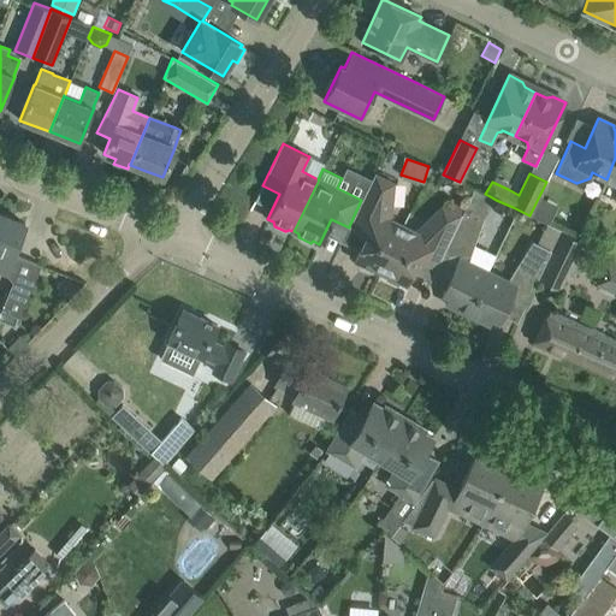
[(380,273),(403,225),(390,219),(394,184),(374,175),(361,200),(349,226),(367,235),(354,260),(360,264),(361,267),(372,272),(374,270),(380,273)]
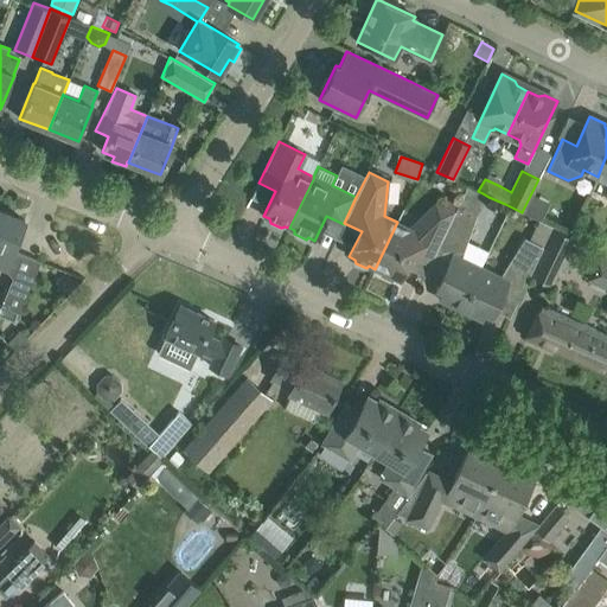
[(401,281),(413,255),(429,263),(454,212),(458,206),(445,200),(442,206),(435,204),(410,229),(397,222),(375,269),(381,272),(381,275),(391,281),(395,279),(401,281)]
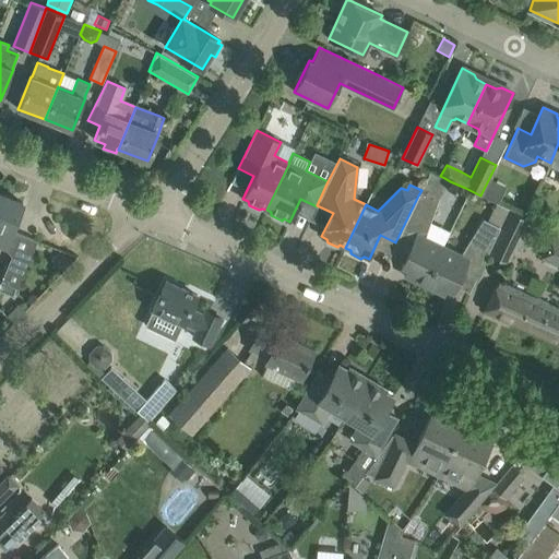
[(395,242),(392,250),(405,257),(401,266),(407,269),(404,275),(424,285),(442,246),(425,237),(438,198),(437,197),(421,190),(418,195),(395,242)]
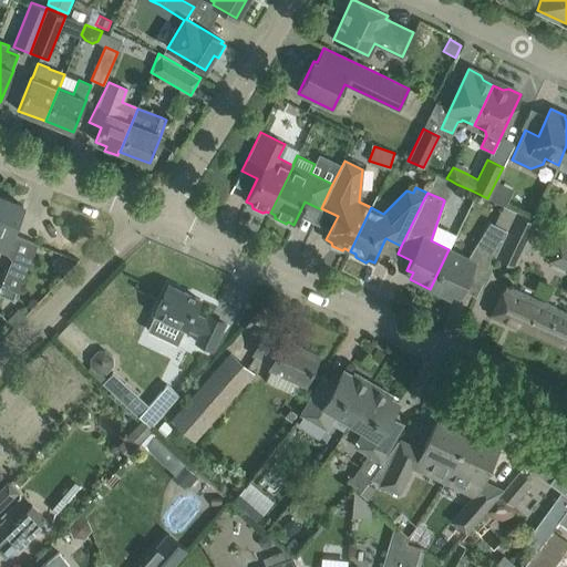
[(0,196),(0,249),(4,251),(12,259),(1,286),(18,292),(38,244),(12,234),(23,206),(0,196)]
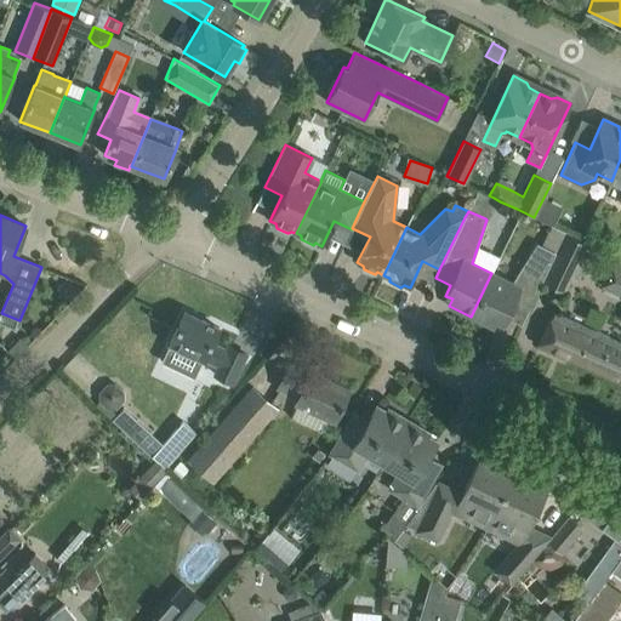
[(567,235),(543,283),(564,292),(573,274),(579,278),(588,260),(581,256),(587,245),(567,235)]
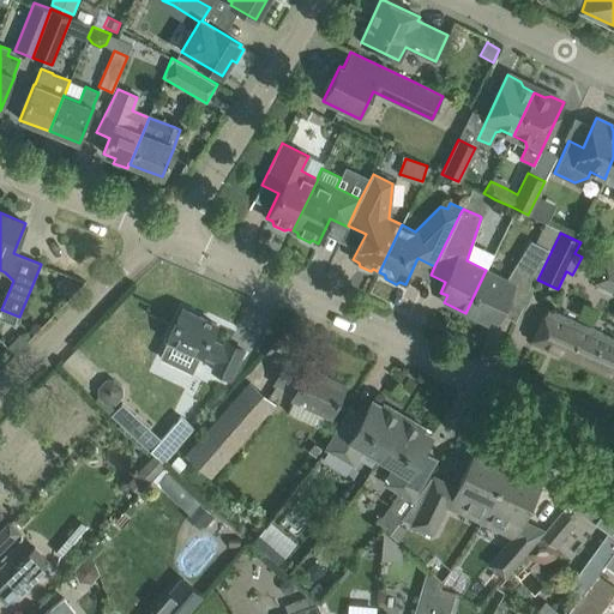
[(486,270),(465,313),(487,324),(491,317),(498,319),(503,309),(517,317),(549,250),(535,242),(530,240),(506,280),(486,270)]
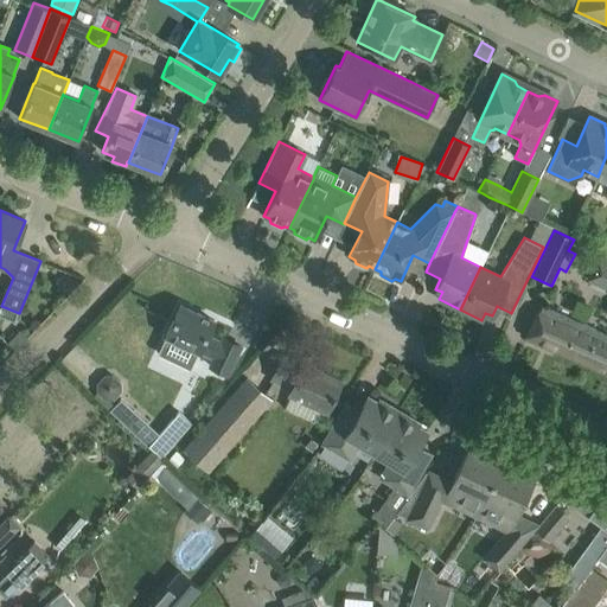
[(606,287),(606,256),(600,254),(590,282),(606,287)]
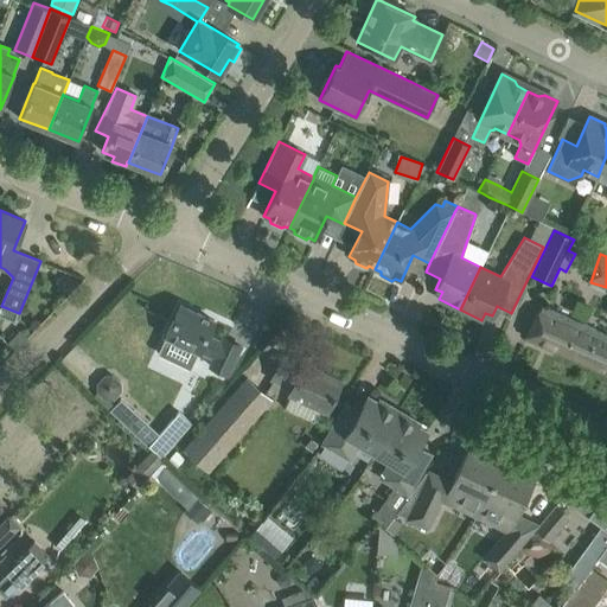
[(180,305),(165,336),(215,358),(211,366),(228,375),(241,346),(223,338),(221,343),(206,336),(213,321),(180,305)]
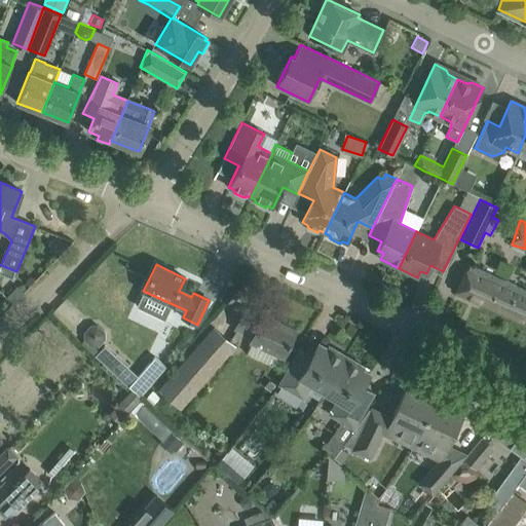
[(455,293),(525,324),(525,290),(470,264),(455,293)]
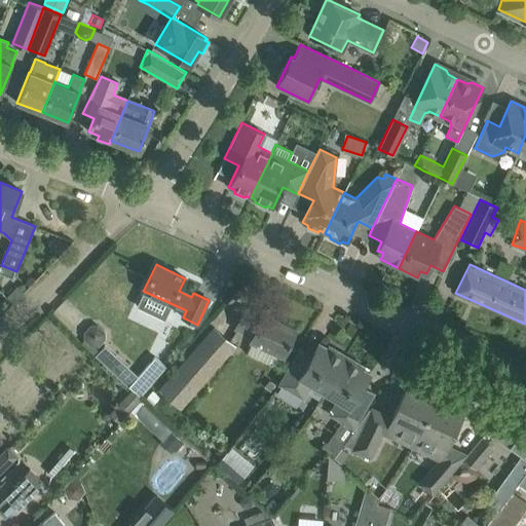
[(294,330),(263,315),(261,320),(245,312),(245,311),(243,311),(236,328),(254,336),(251,340),(283,354),(294,330)]
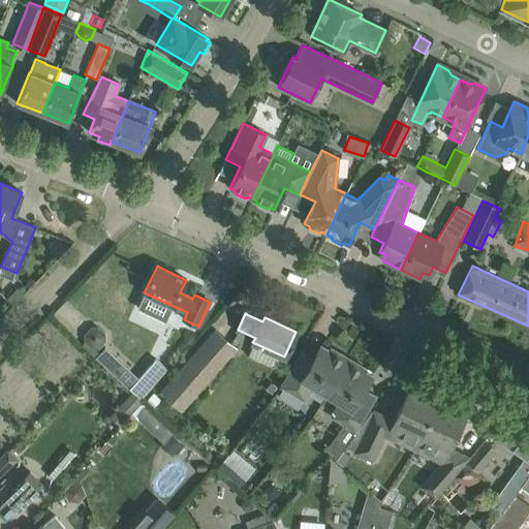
[(91,327),(84,335),(84,342),(92,349),(99,348),(106,341),(105,334),(98,327),(91,327)]
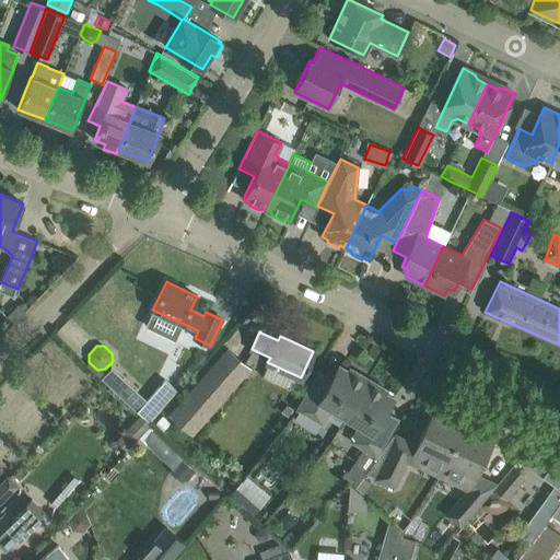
[(228,349),(171,415),(193,434),(249,368),(228,349)]
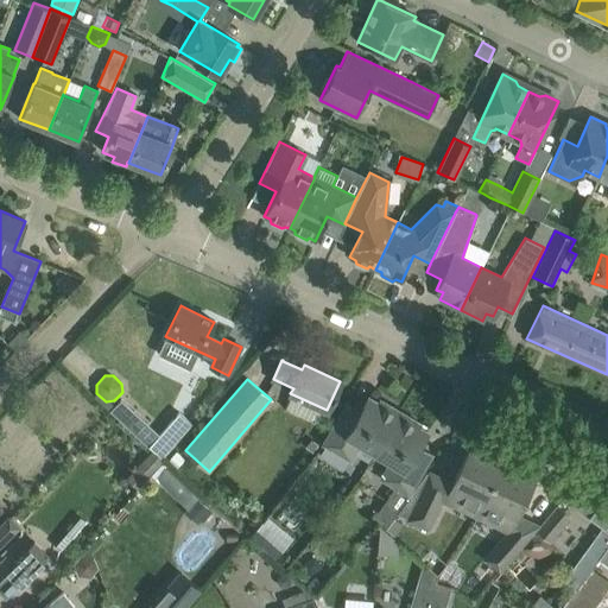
[(374,453),(399,411),(380,399),(379,403),(368,397),(354,420),(341,412),(323,443),(349,460),(359,443),(374,453)]
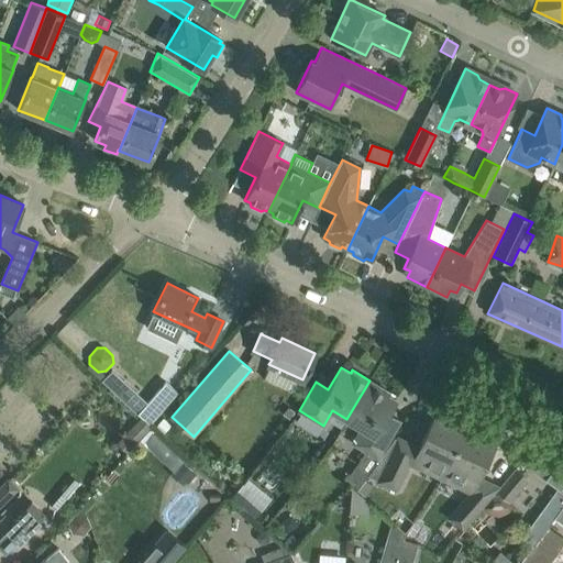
[(401,420),(388,411),(396,399),(387,394),(388,392),(370,381),(346,419),(362,428),(353,442),(367,451),(345,479),(359,489),(365,479),(367,475),(379,459),(401,420)]
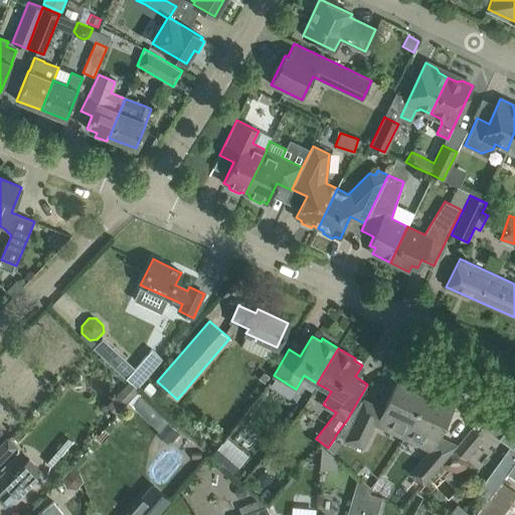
[(135,369),(126,379),(129,382),(132,385),(137,389),(163,359),(152,349),(135,369)]
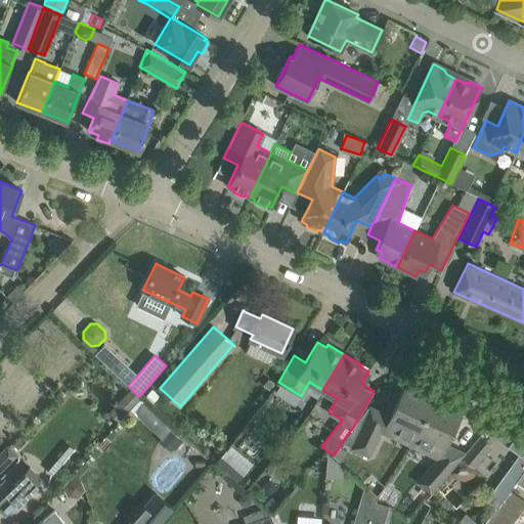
[(139,396),(134,392),(131,389),(119,403),(128,411),(140,397),(139,396)]
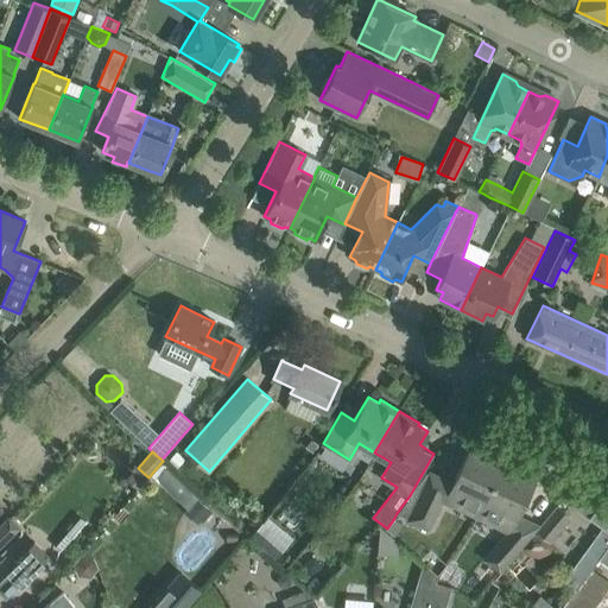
[(476,518),(500,467),(468,453),(454,482),(428,470),(410,495),(397,513),(407,518),(406,520),(429,531),(443,502),(476,518)]
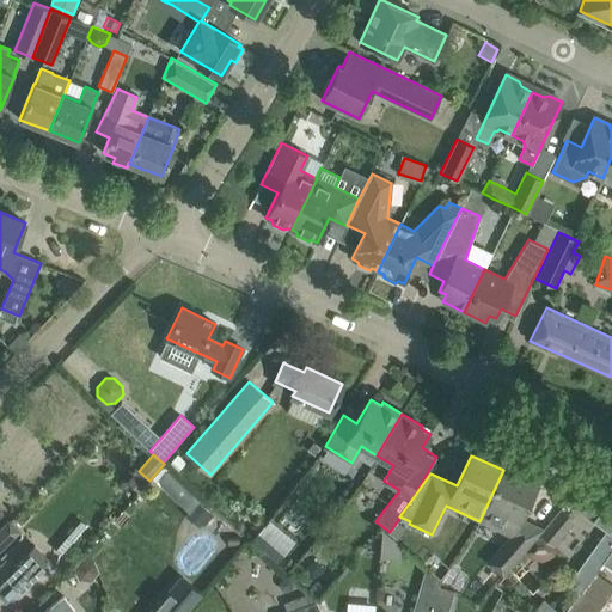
[(166,470),(155,481),(203,526),(214,515),(166,470)]
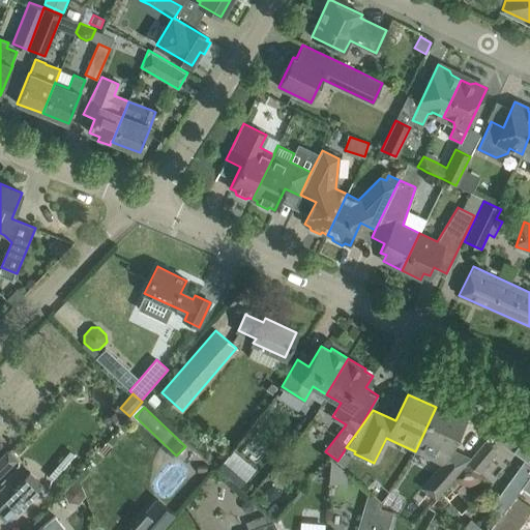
[(452,477),(453,476),(453,477),(459,471),(467,462),(470,459),(450,449),(464,420),(436,407),(415,451),(441,464),(422,487),(424,489),(417,496),(428,505),(452,477)]
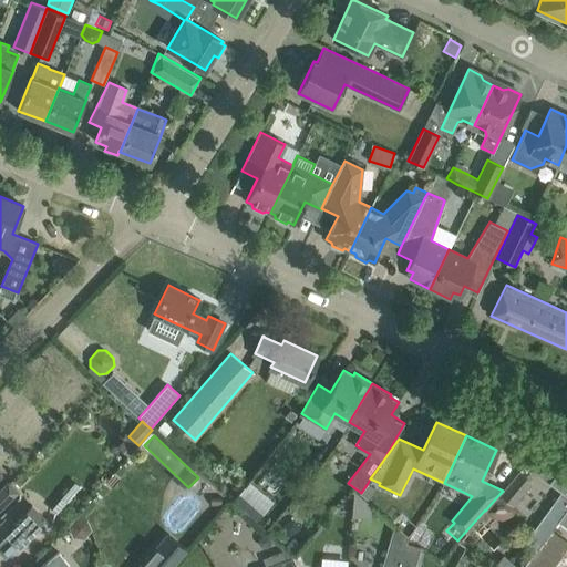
[(552,531),(566,508),(566,451),(558,445),(539,473),(563,490),(531,534),(543,542),(545,539),(552,531)]
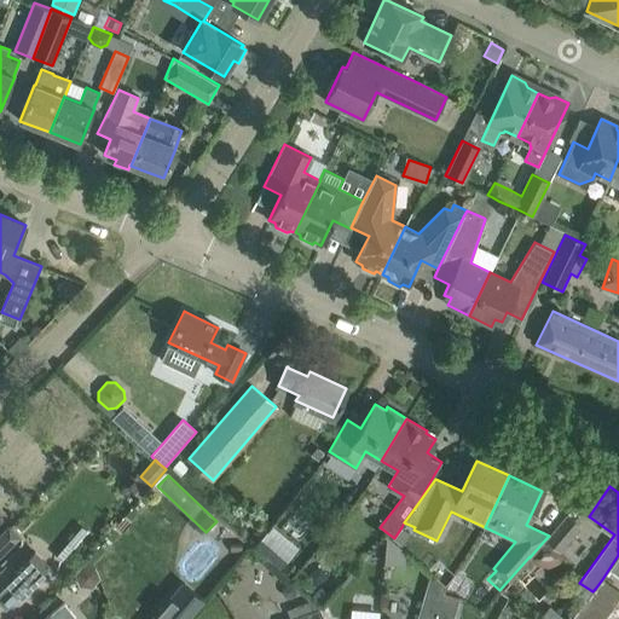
[(560,551),(580,528),(566,515),(549,536),(545,539),(560,551)]
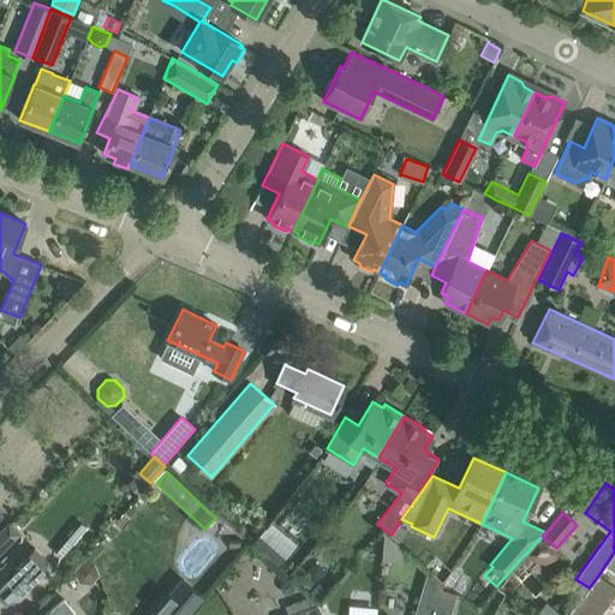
[(392,535),(390,536),(399,543),(408,530),(399,524),(392,535)]
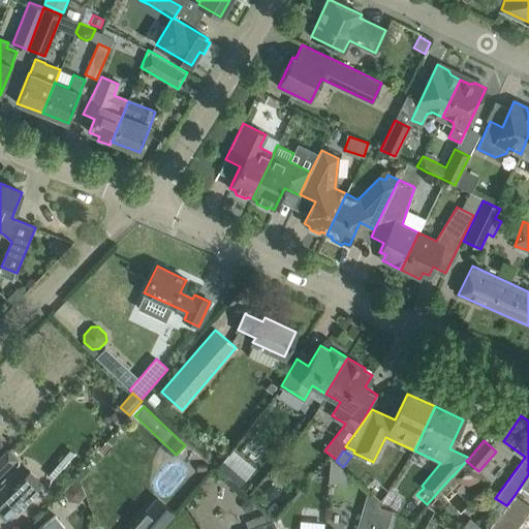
[(227,456),(217,467),(238,487),(248,474),(227,456)]
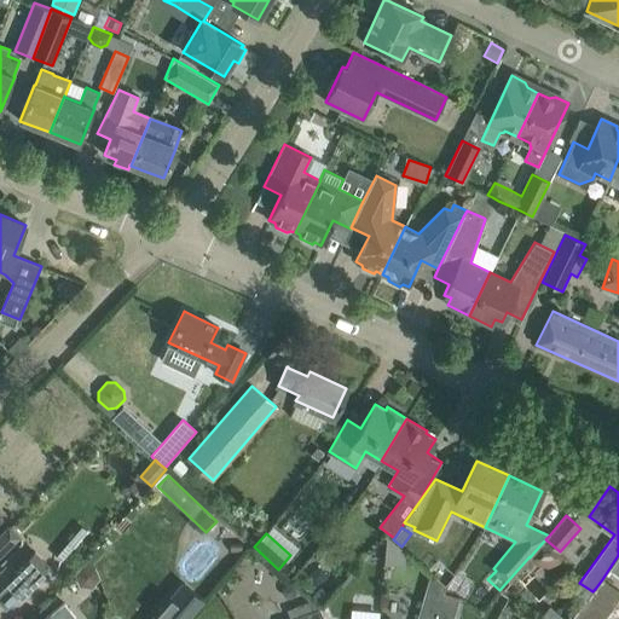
[(30,588),(51,567),(36,551),(16,573),(30,588)]
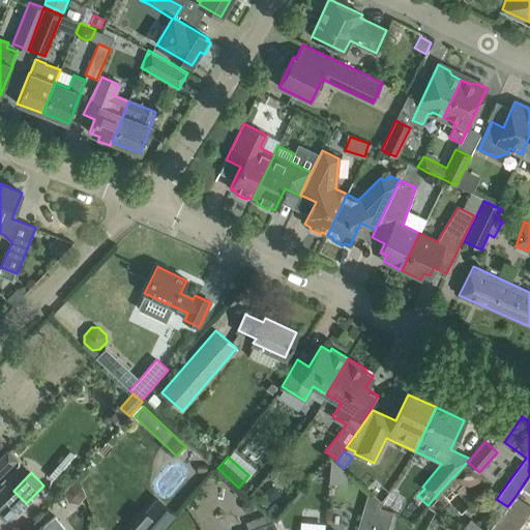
[(529,475),(516,496),(522,488),(529,494),(529,475)]
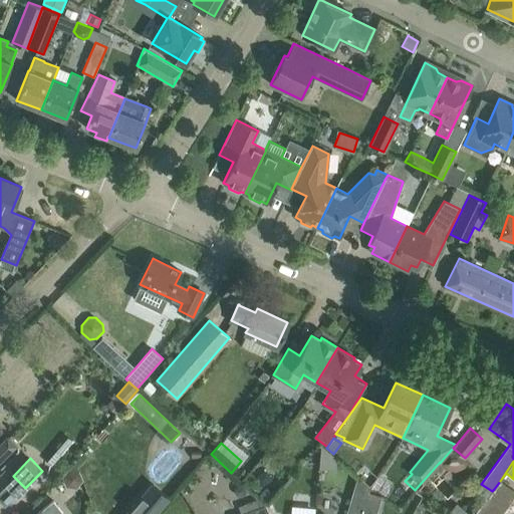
[(361,513),(368,492),(369,486),(357,475),(345,513),(361,513)]
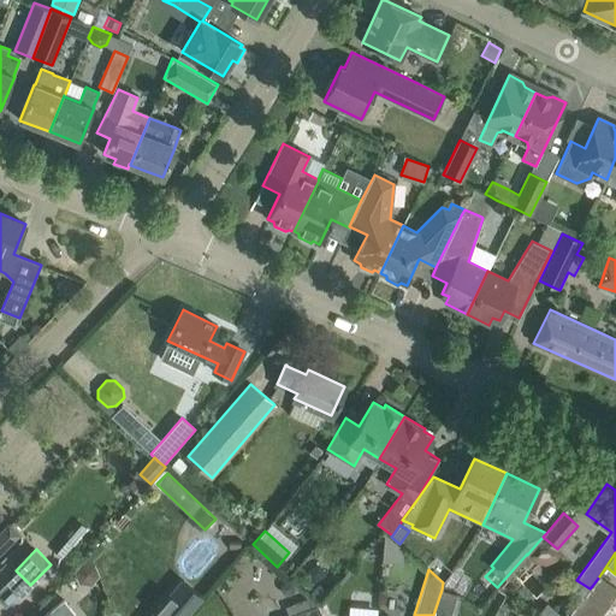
[(183,580),(152,615),(183,615),(201,596),(183,580)]
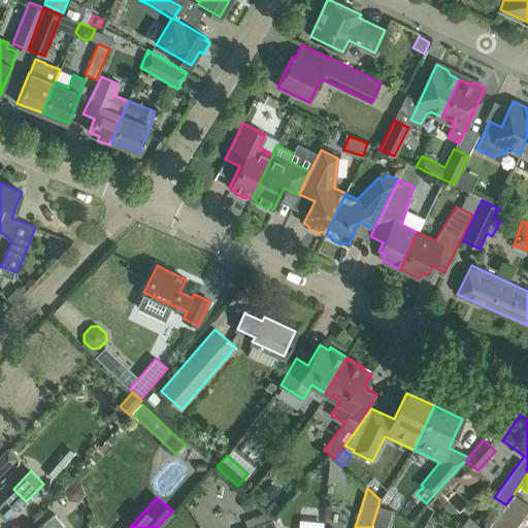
[(505,504),(494,521),(504,527),(516,527),(526,516),(507,502),(505,504)]
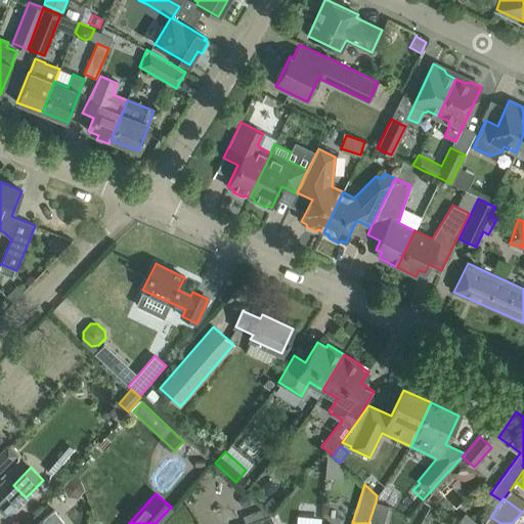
[(383,523),(389,506),(376,501),(368,523),(383,523)]
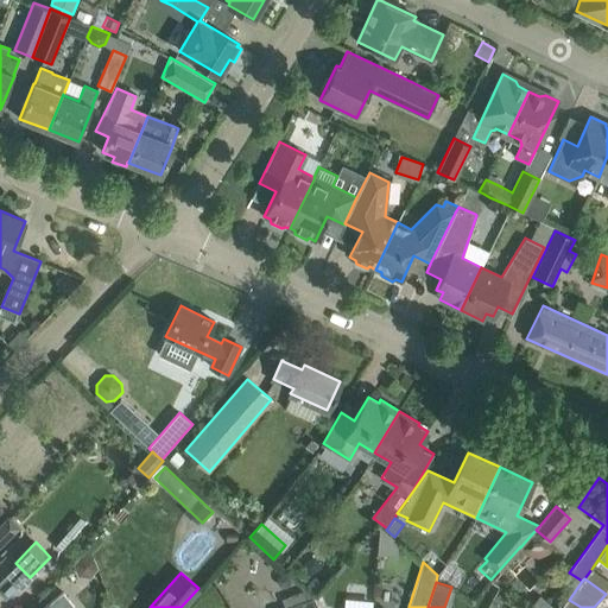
[(46,605),(43,607),(75,607),(63,591),(46,605)]
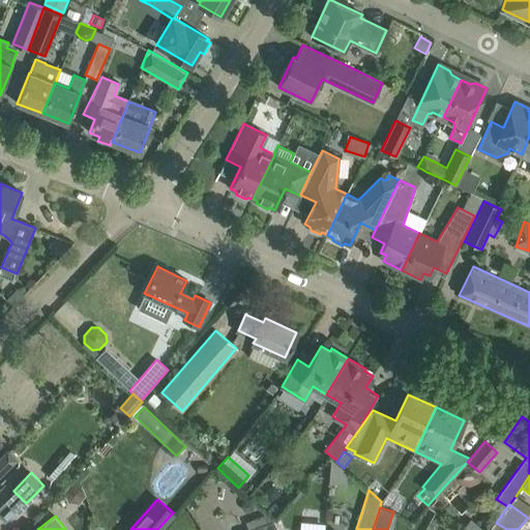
[(276,529),(273,520),(259,526),(260,529),(276,529)]
